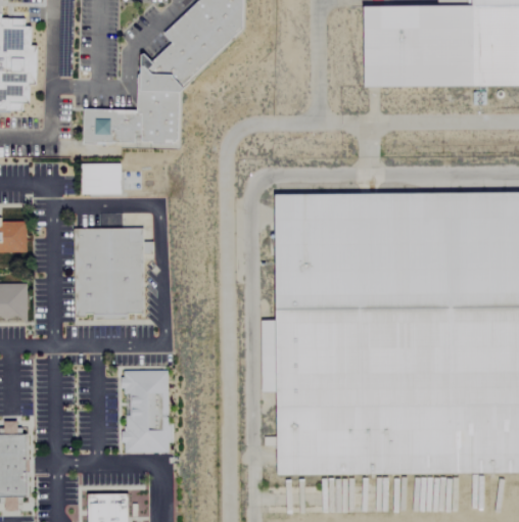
[(85,107),(138,109),(139,89),(142,89),(143,53),(145,51),(153,60),(174,41),(166,32),(199,0),(244,0),(244,25),(181,89),(180,137),(177,137),(177,140),(174,140),(174,143),(152,142),(152,140),(142,140),(143,133),(136,133),(135,141),(84,140),(85,107)]
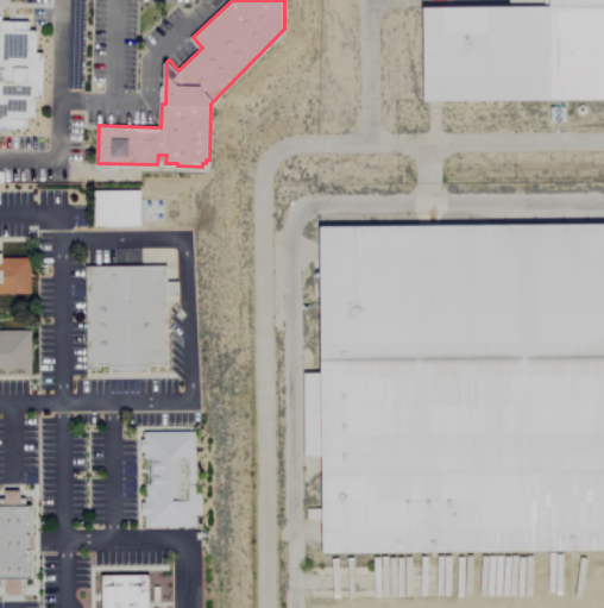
[(422,6),(422,100),(603,98),(603,0),(551,0),(551,5),(422,6)]
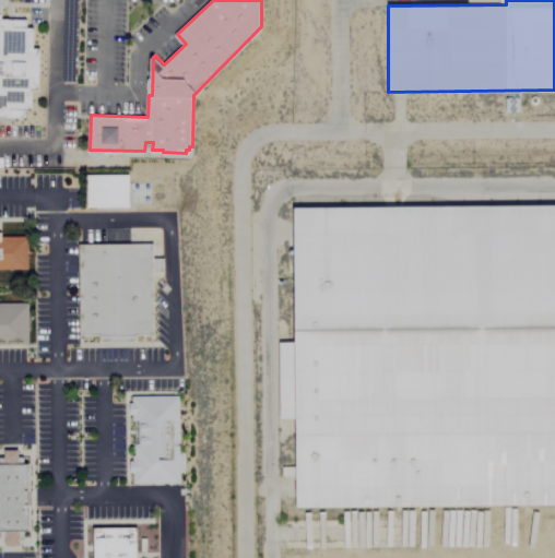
[(0,13),(2,13),(2,18),(27,19),(27,26),(34,27),(34,47),(40,48),(39,88),(33,88),(32,109),(25,108),(25,117),(0,116),(0,13)]
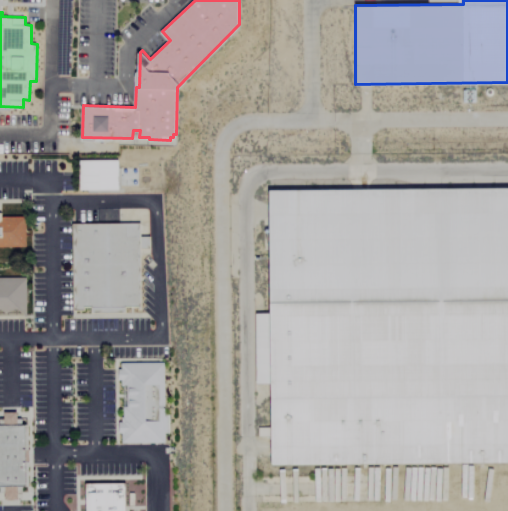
[(120,159),(120,189),(81,190),(81,159),(120,159)]
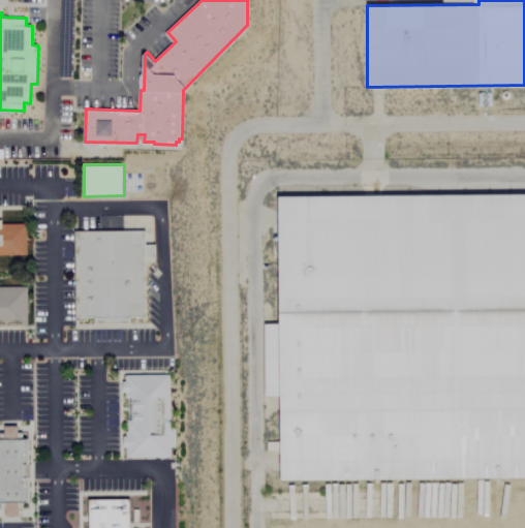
[(524,477),(279,479),(278,197),(524,195),(524,477)]
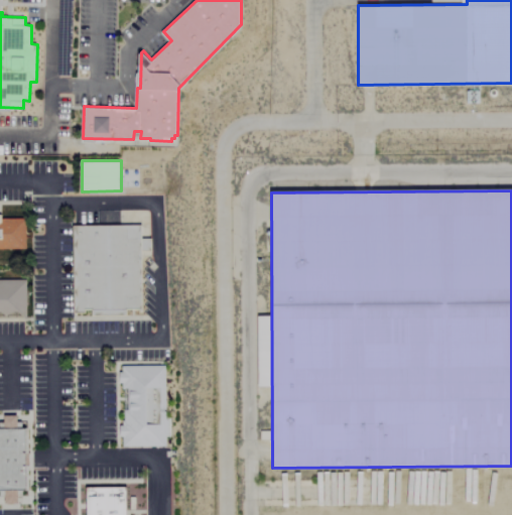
[(0,214),(3,214),(3,217),(27,217),(27,248),(0,248),(0,214)]
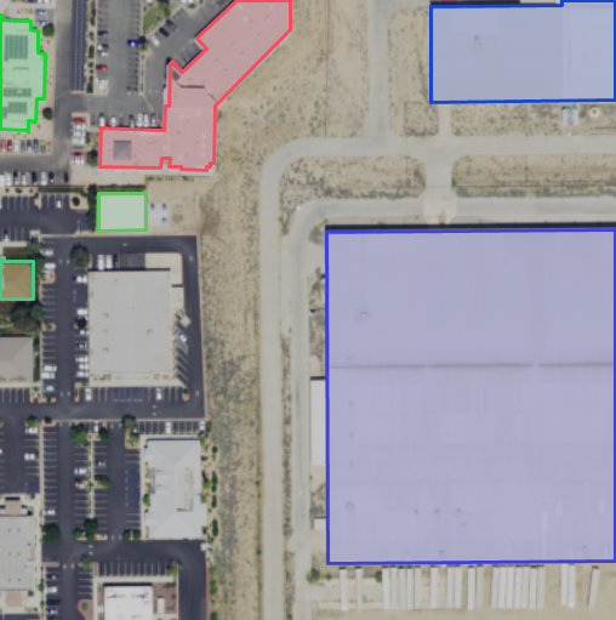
[(95,379),(160,379),(160,373),(178,373),(177,302),(189,302),(188,286),(177,286),(177,272),(95,272),(95,379)]
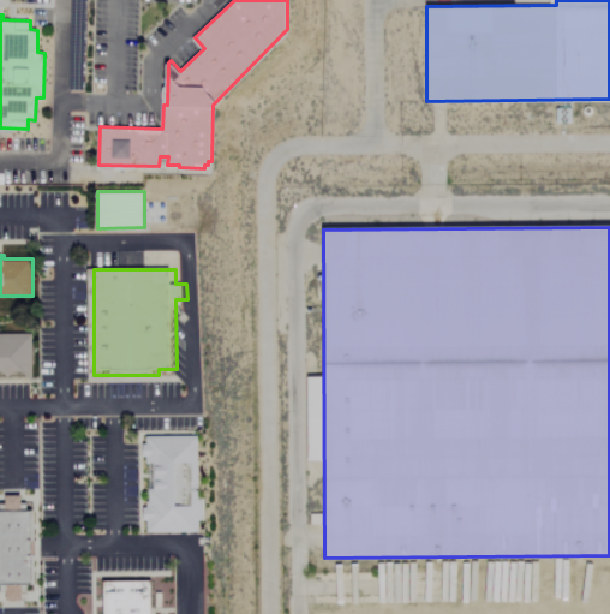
[(0,333),(33,333),(33,377),(0,377),(0,333)]
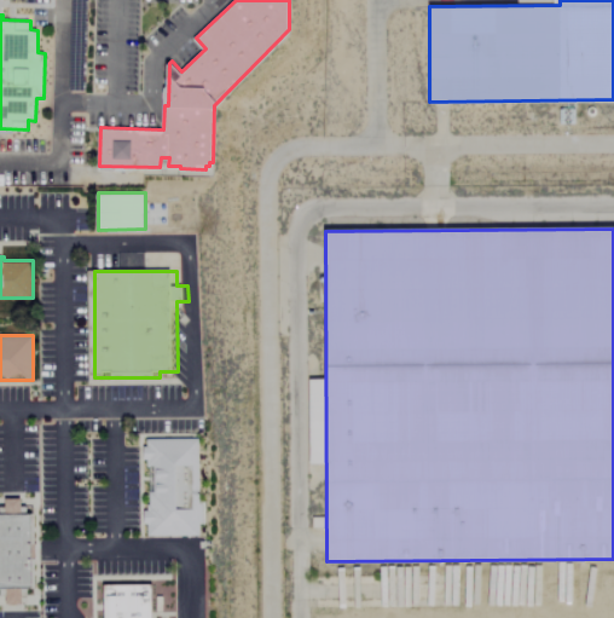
[(206,438),(151,438),(151,466),(155,466),(155,535),(206,535),(206,438)]
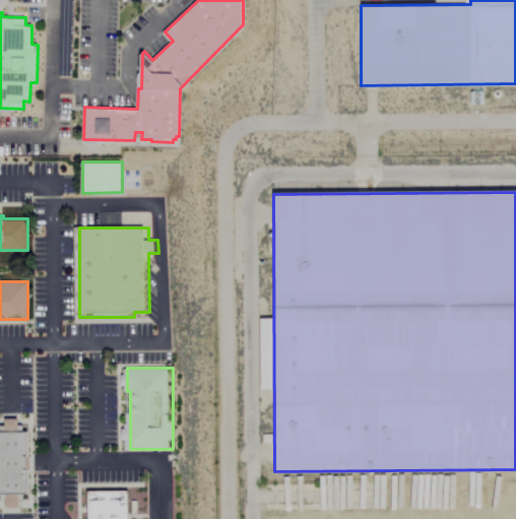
[(0,425),(5,425),(5,417),(18,417),(18,425),(23,425),(23,431),(26,430),(27,493),(24,493),(24,500),(19,500),(19,506),(6,506),(6,500),(0,500),(0,425)]
